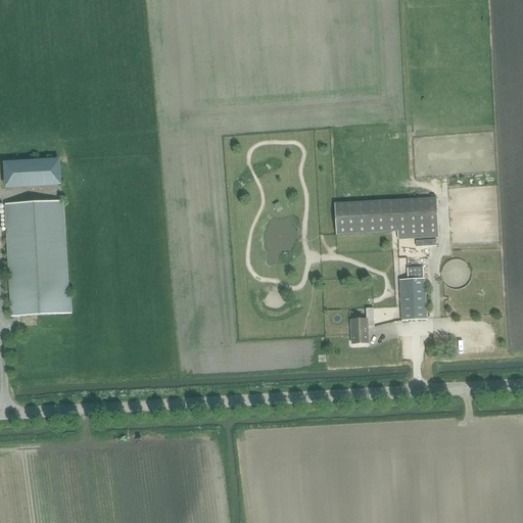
[(6,188),(61,185),(59,160),(4,163),(6,188)]
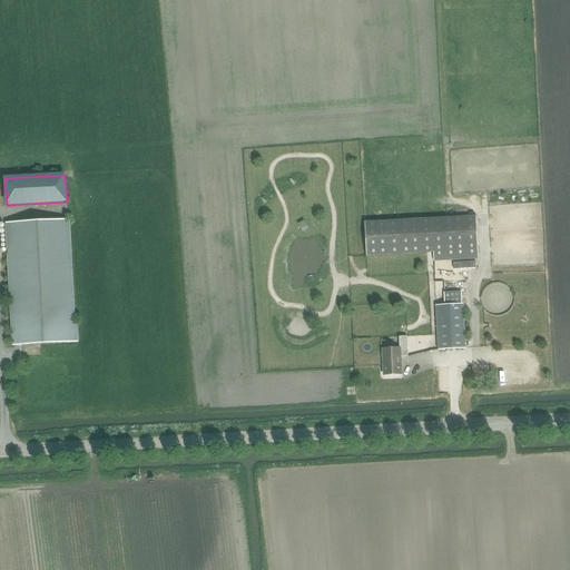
[(433,252),(434,261),(479,258),(477,216),(365,223),(366,256),(433,252)]
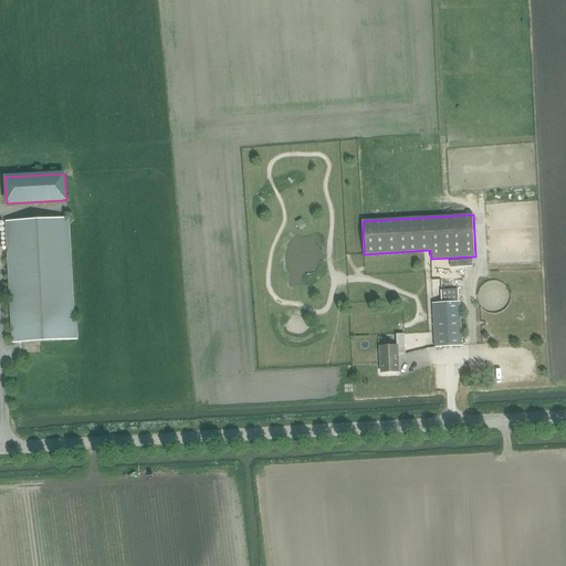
[(8,221),(13,344),(76,339),(71,218),(8,221)]
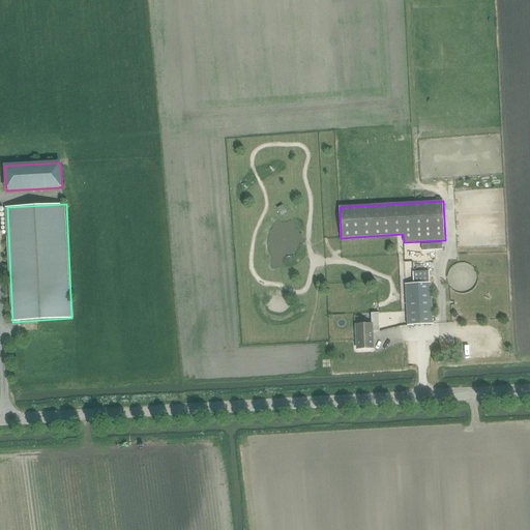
[(406,284),(408,325),(433,324),(431,283),(430,283),(429,271),(413,272),(413,284),(406,284)]
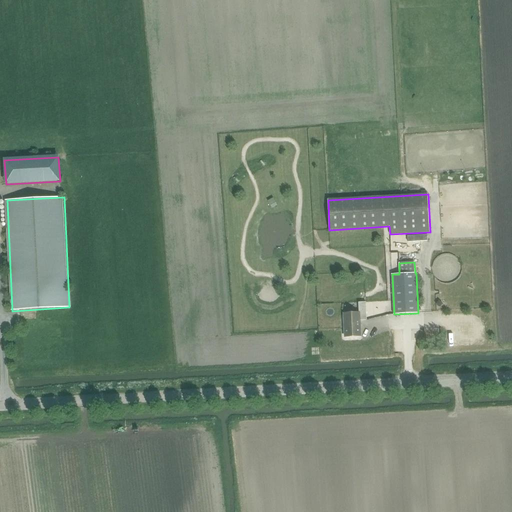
[(359,313),(344,314),(345,337),(361,336),(360,321),(367,320),(366,302),(358,303),(359,313)]
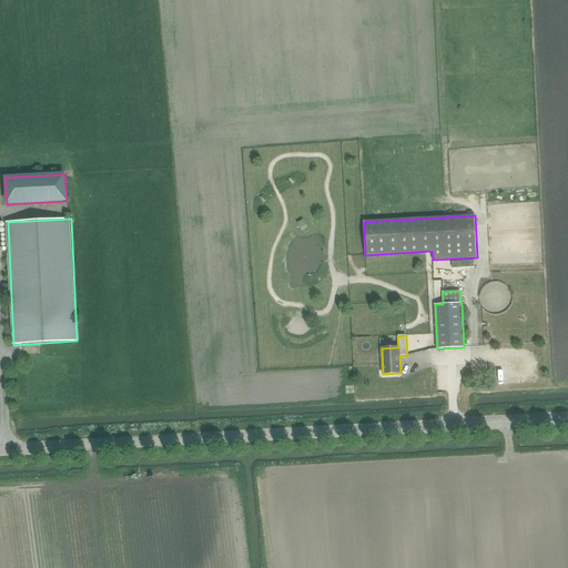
All buildings are outlined.
